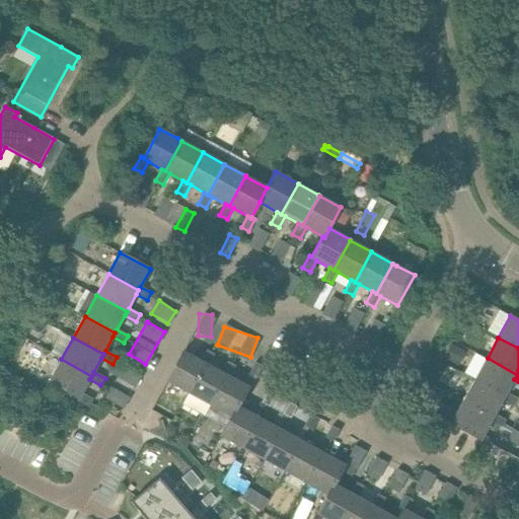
[(215,354),(211,352),(207,350),(201,361),(183,352),(167,381),(192,395),(209,365),(215,354)]
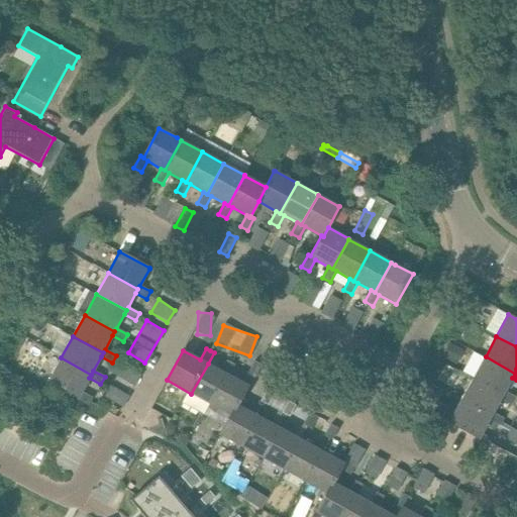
[(505,391),(512,378),(515,374),(486,356),(473,379),(503,395),(501,399),(512,405),(516,397),(505,391)]
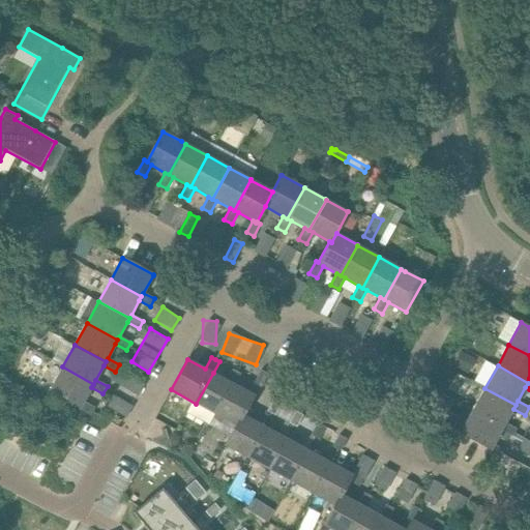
[(84,402),(91,387),(93,384),(62,366),(49,392),(91,415),(95,408),(84,402)]
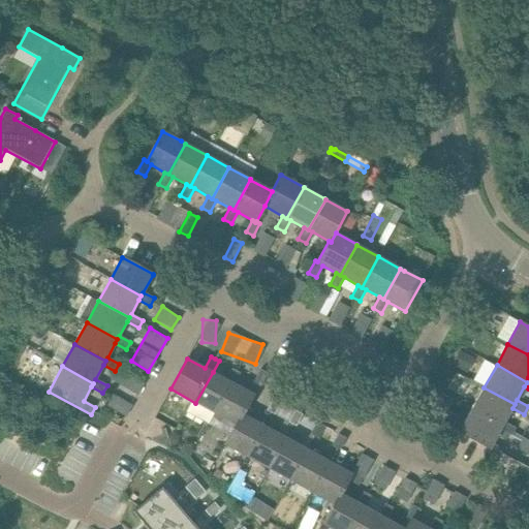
[(195,403),(189,413),(212,426),(217,414),(235,384),(241,373),(238,371),(232,369),(226,380),(213,372),(195,403)]
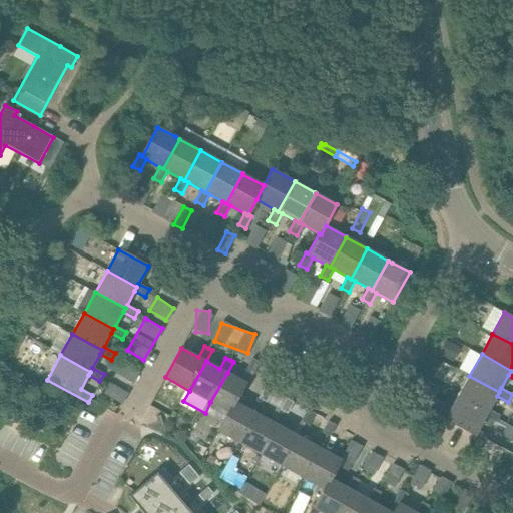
[(252,358),(246,369),(254,374),(261,363),(252,358)]
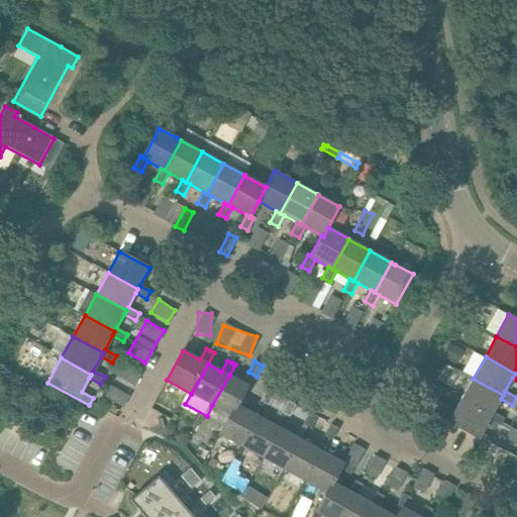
[(229,376),(212,405),(230,415),(237,405),(247,387),(249,388),(256,377),(248,372),(243,383),(229,376)]
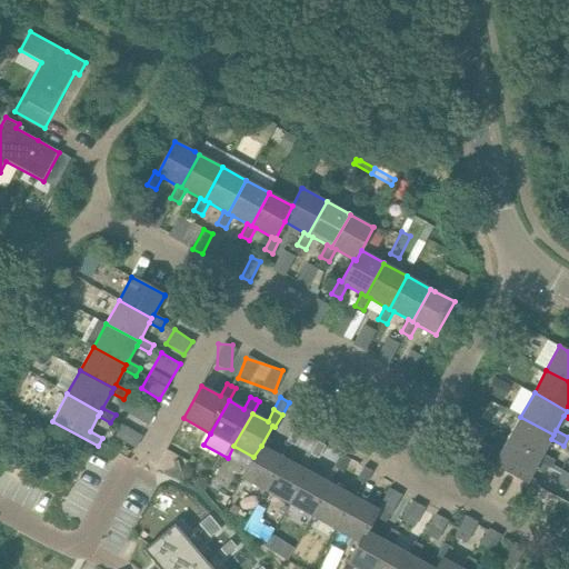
[(542,453),(551,439),(553,435),(520,417),(509,438),(541,458),(538,462),(550,469),(555,460),(542,453)]
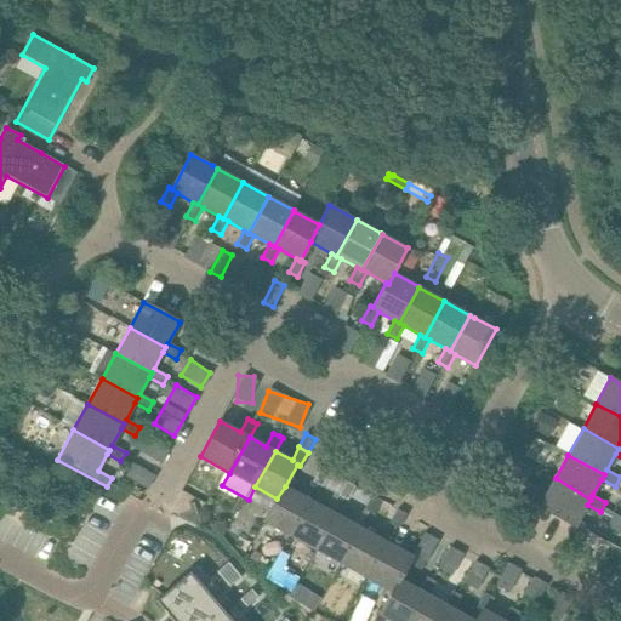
[(520,463),(507,488),(518,494),(524,483),(531,469),(520,463)]
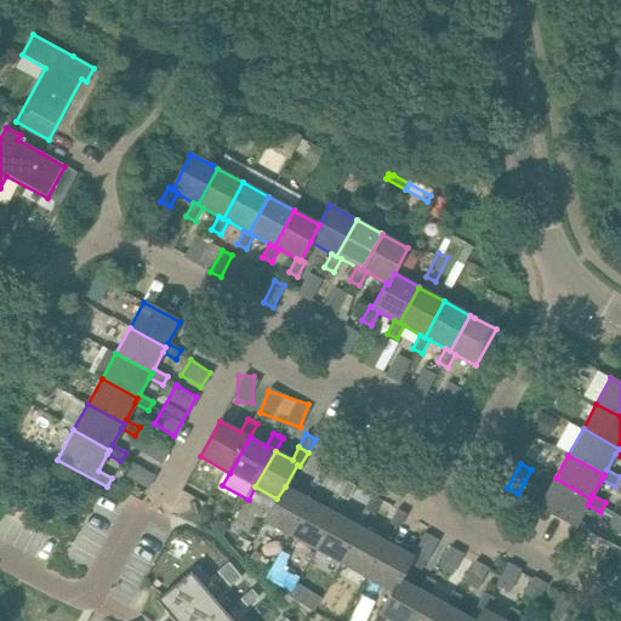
[(323,486),(330,473),(322,467),(313,482),(323,486)]
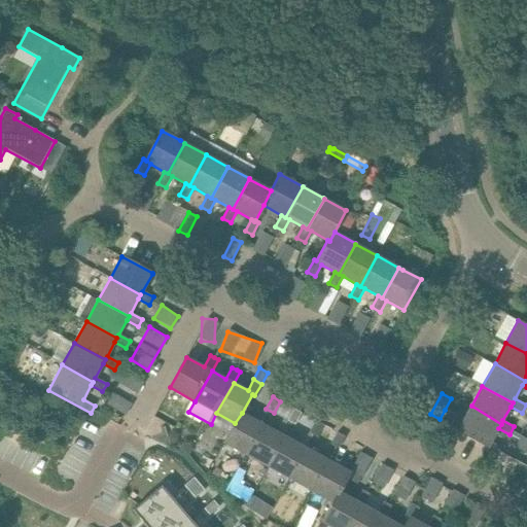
[(491,442),(498,428),(501,424),(471,406),(458,430),(487,447),(486,449),(498,456),(502,448),(491,442)]
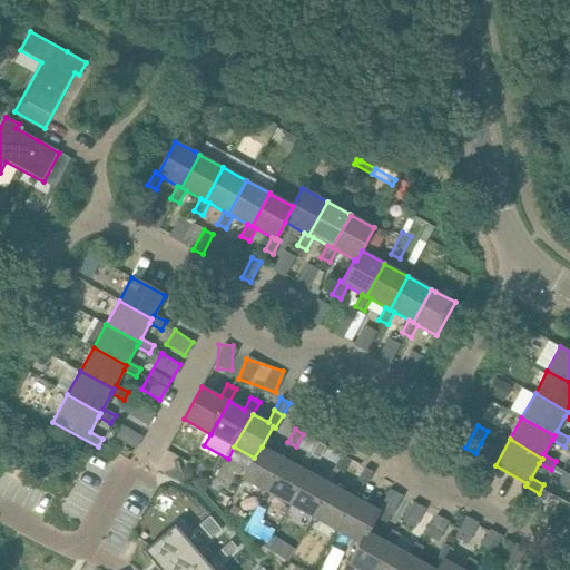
[(320,460),(326,446),(318,442),(311,455),(320,460)]
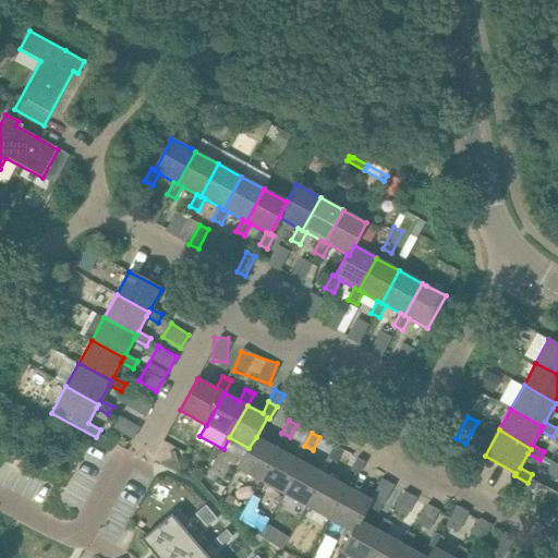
[(278,449),(275,448),(256,437),(249,448),(238,469),(261,482),(278,449)]
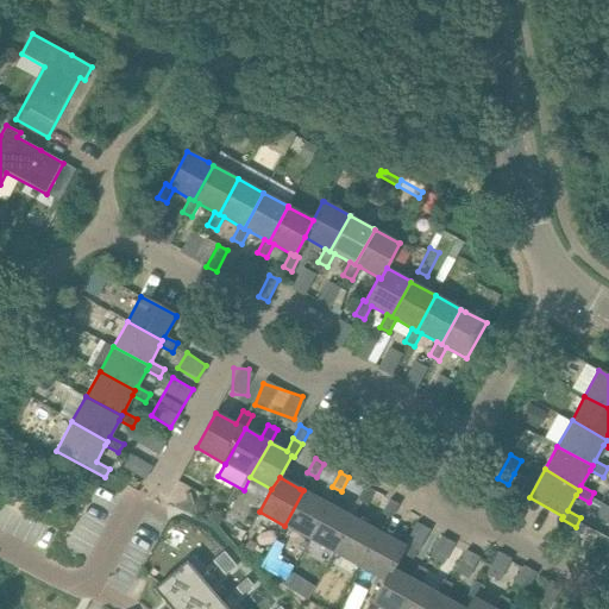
[(366,504),(374,491),(365,485),(357,500),(366,504)]
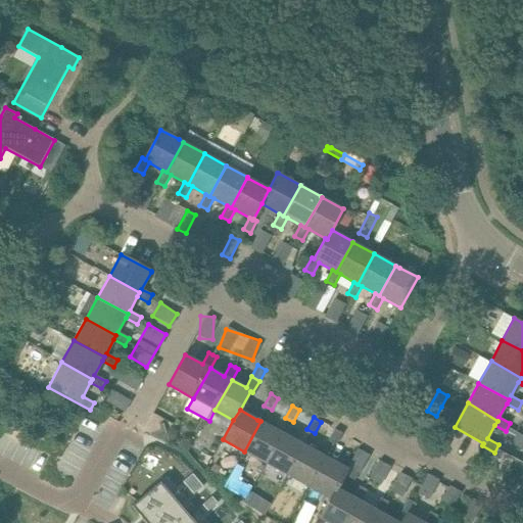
[(282,433),(276,429),(260,421),(244,452),(266,463),(282,433)]
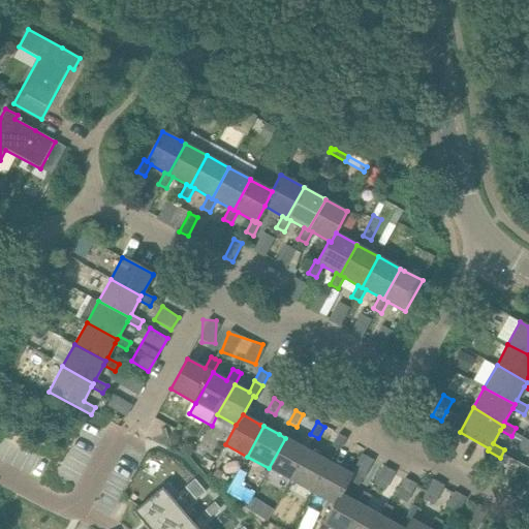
[(340,450),(346,438),(339,434),(332,446),(340,450)]
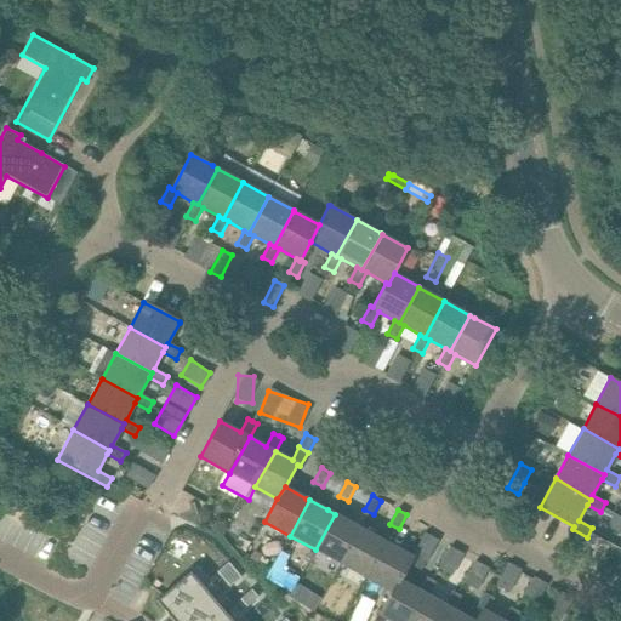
[(360,528),(349,522),(335,514),(315,550),(341,564),(360,528)]
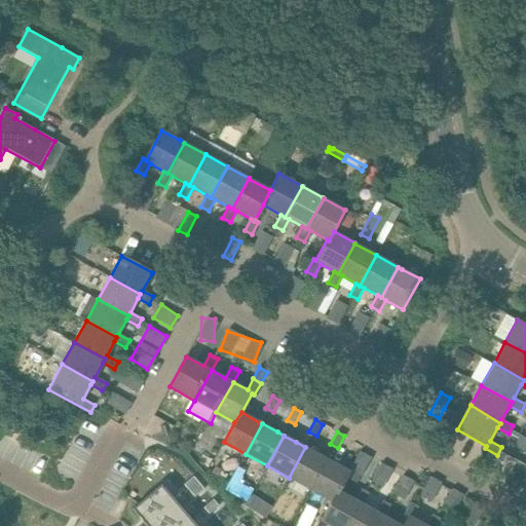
[(327,459),(313,451),(305,447),(289,478),(310,489),(327,459)]
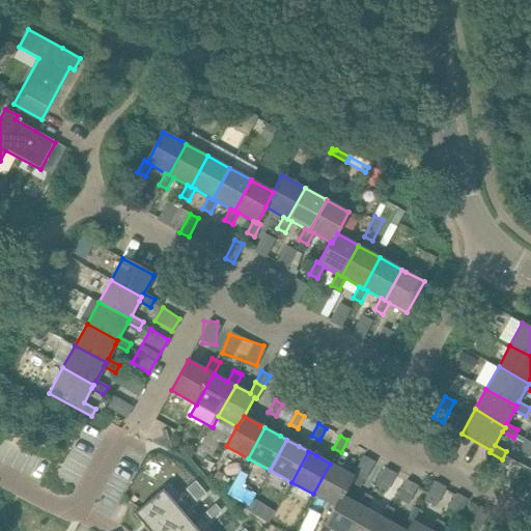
[(353,476),(335,466),(330,464),(313,494),(335,506),(342,496),(350,482),(353,476)]
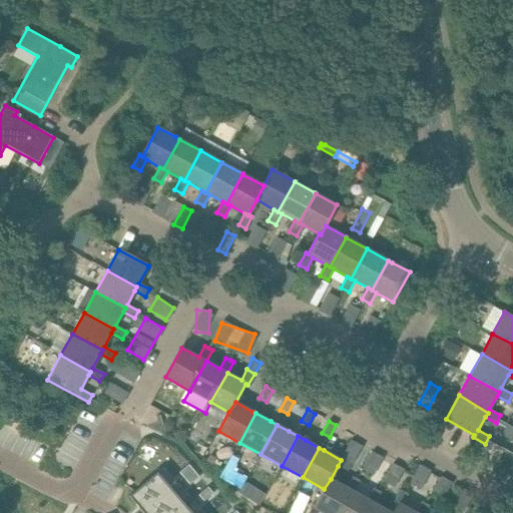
[(341,460),(338,466),(348,472),(352,465),(342,459),(341,460)]
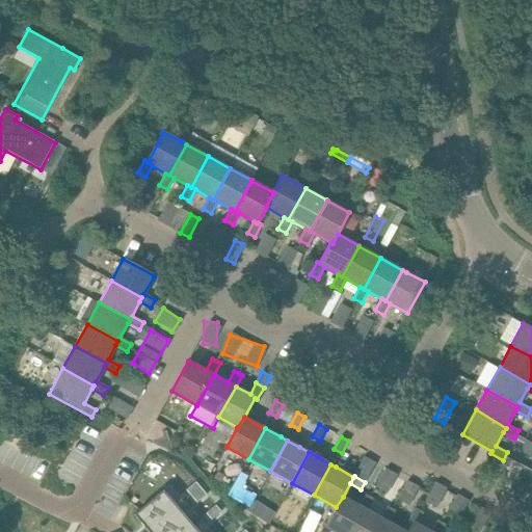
[(195,482),(186,490),(191,497),(202,488),(195,482)]
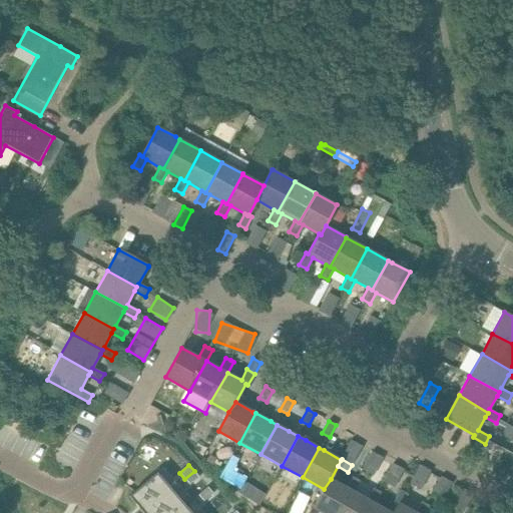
[(441,503),(452,479),(419,465),(408,489),(441,503)]
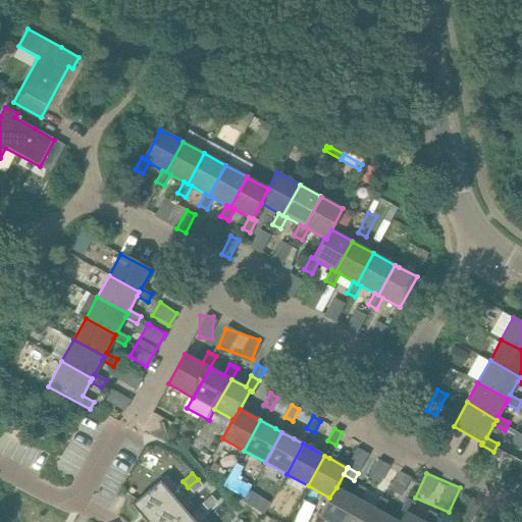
[(198,479),(188,487),(193,493),(203,485),(198,479)]
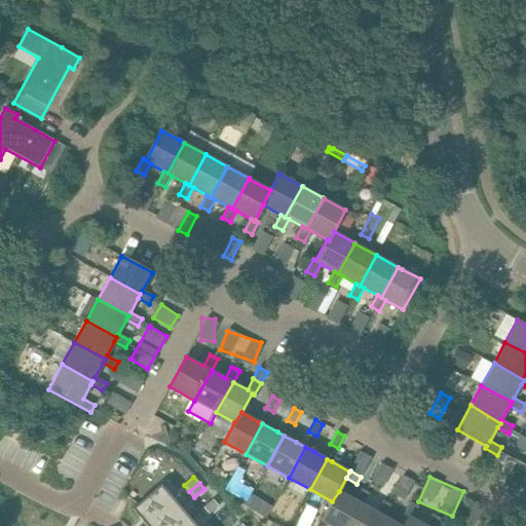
[(161,485),(133,510),(146,525),(148,525),(176,502),(161,485)]
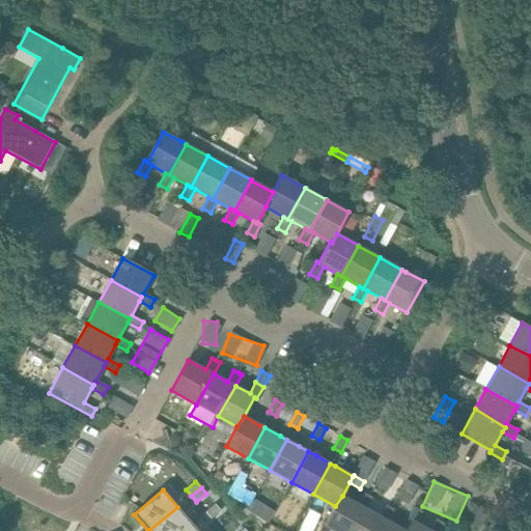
[(373,498),(369,496),(365,494),(359,505),(342,496),(335,506),(324,526),(333,530),(354,530),(366,509),(373,498)]
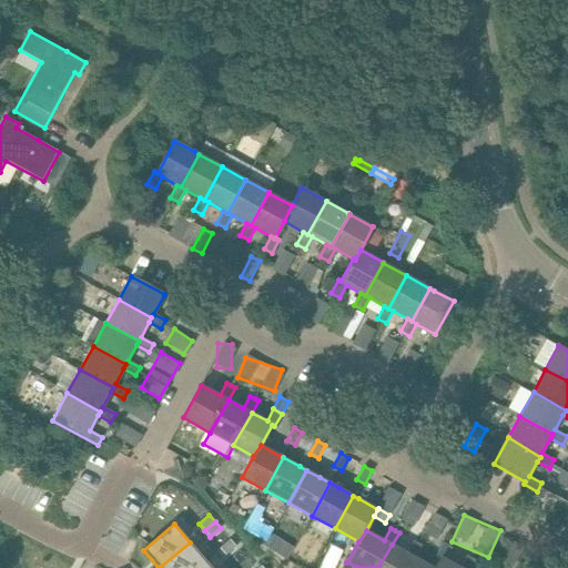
[(231,539),(220,548),(226,555),(236,547),(231,539)]
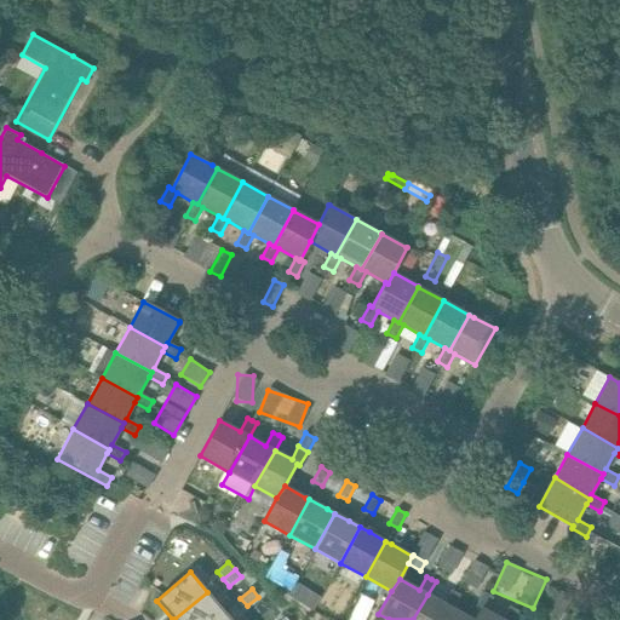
[(461,596),(457,593),(452,590),(445,603),(428,595),(413,619),(447,619),(453,609),(461,596)]
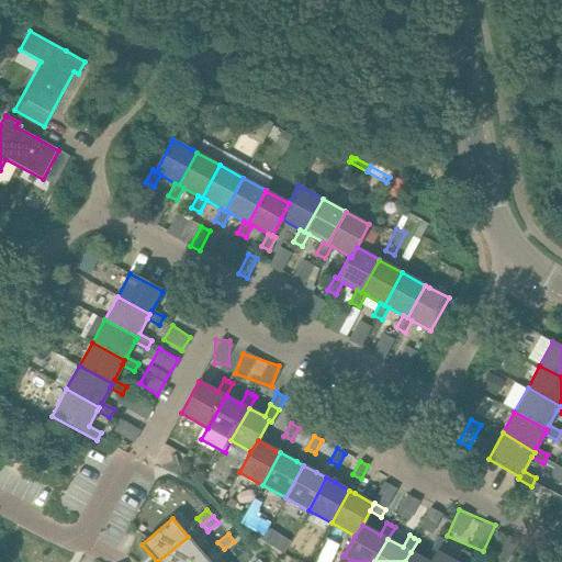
[(188,537),(158,561),(194,561),(203,554),(188,537)]
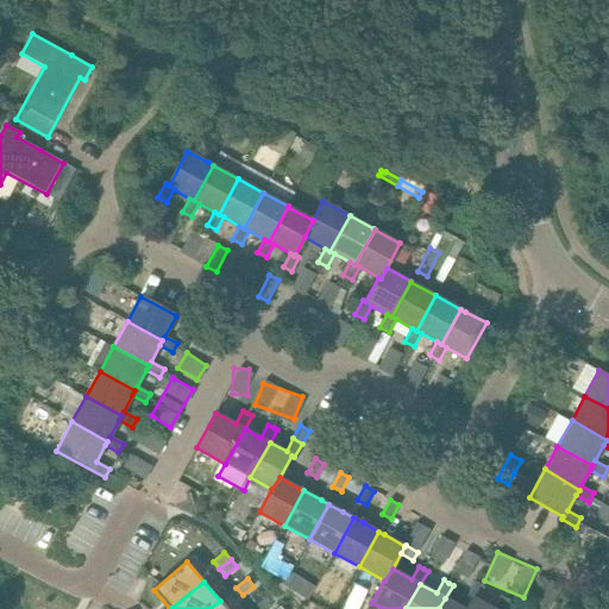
[(477,601),(477,600),(484,586),(476,582),(468,596),(472,598),(477,601)]
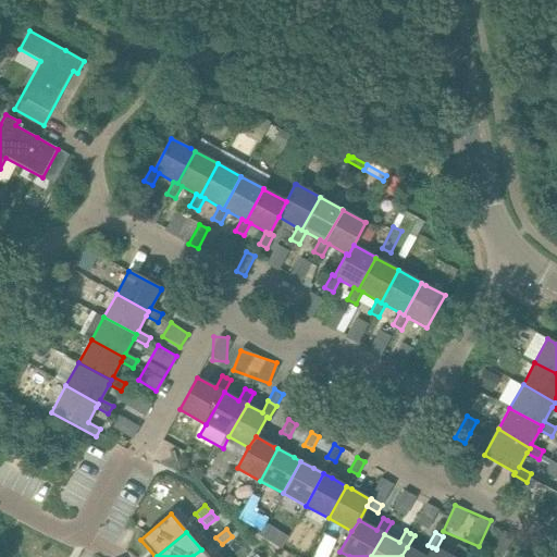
[(461,556),(467,549),(458,545),(452,556),(436,548),(436,549),(432,547),(426,556),(461,556)]
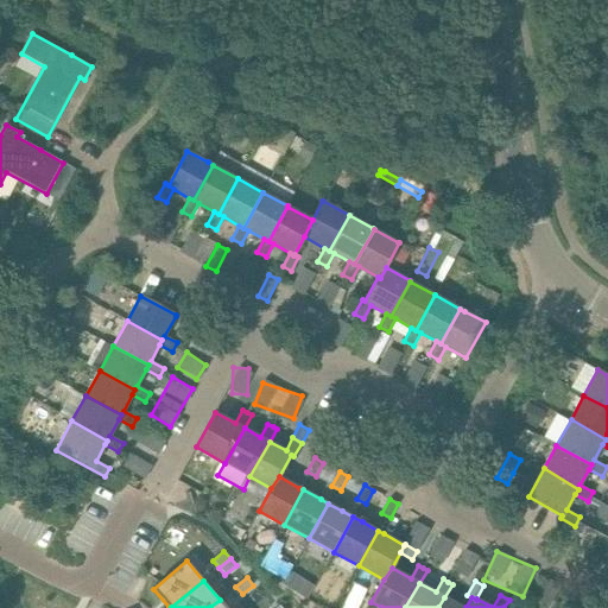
[(464,607),(444,597),(438,607),(464,607)]
